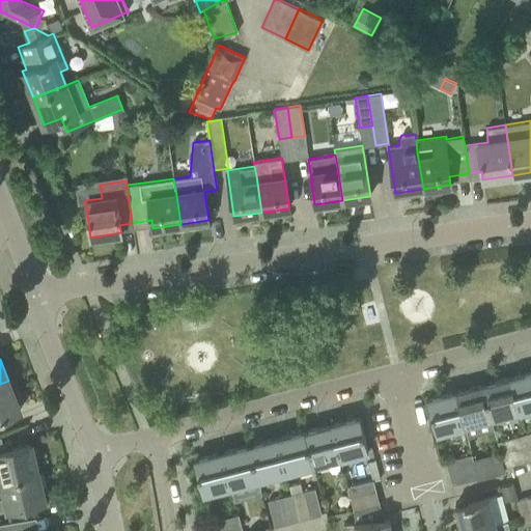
[(530,407),(530,371),(510,378),(519,411),(530,407)]
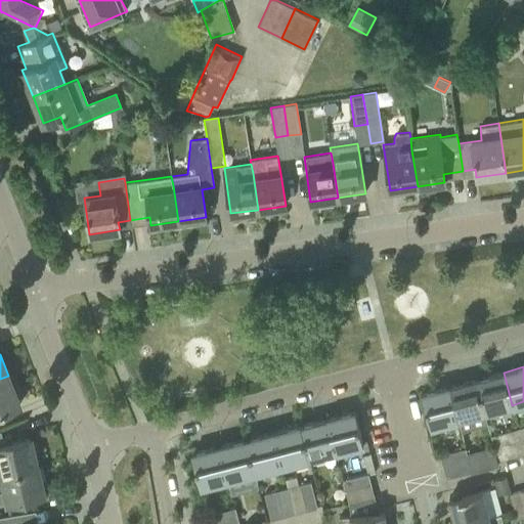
[(512,405),(504,373),(476,380),(485,412),(512,405)]
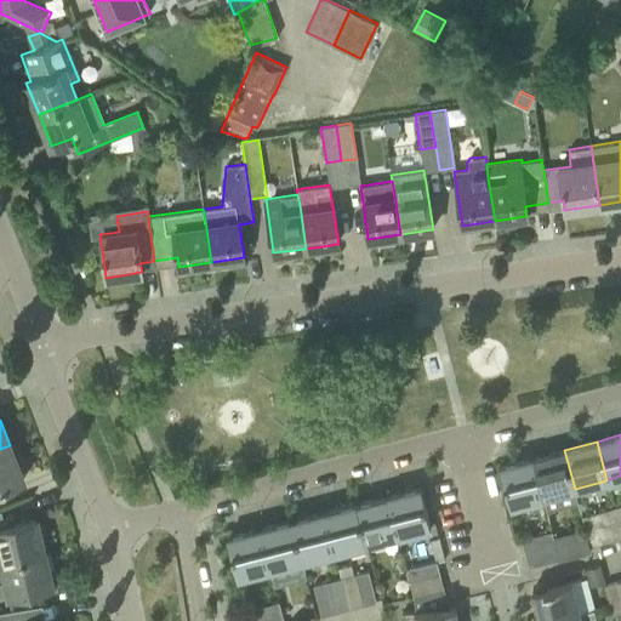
[(0,488),(23,479),(10,445),(0,449),(0,488)]
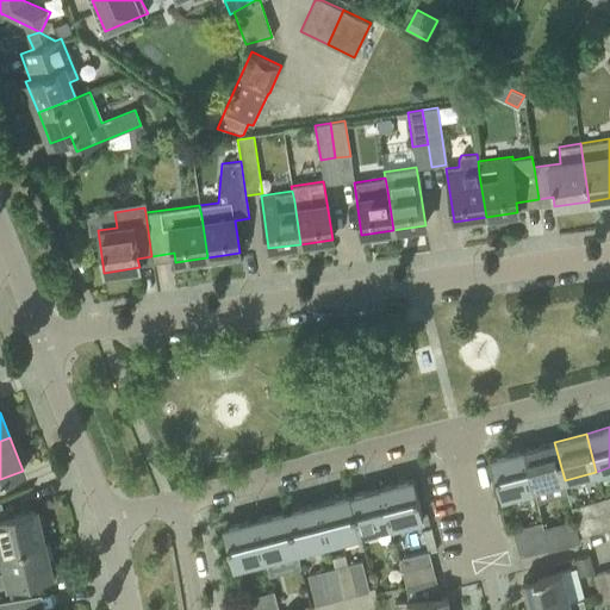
[(565,480),(554,442),(523,449),(533,489),(565,480)]
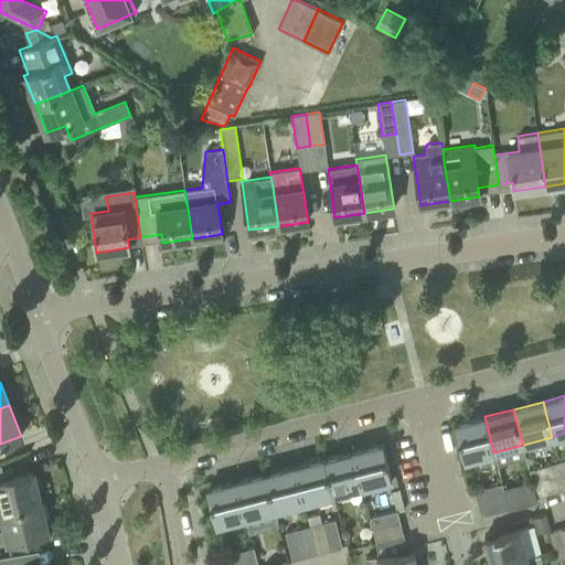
[(493,452),(484,416),(455,424),(464,460),(493,452)]
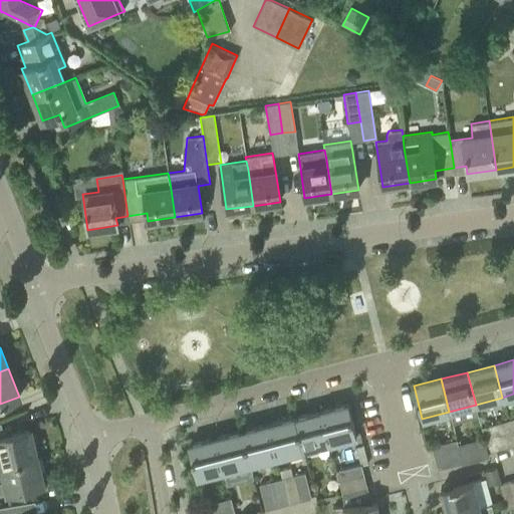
[(347,404),(320,411),(328,443),(355,436),(347,404)]
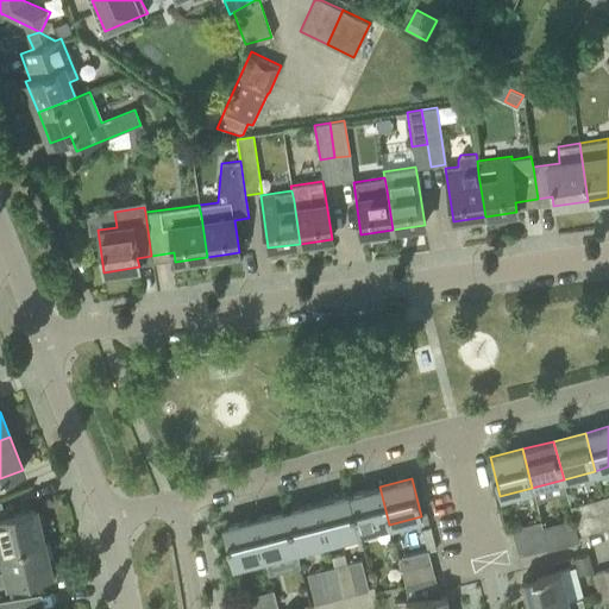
[(389,525),(380,487),(349,494),(358,533),(389,525)]
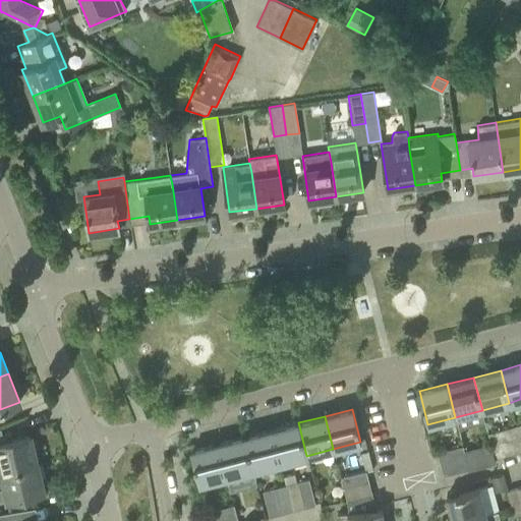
[(306,456),(298,422),(271,429),(280,462),(306,456)]
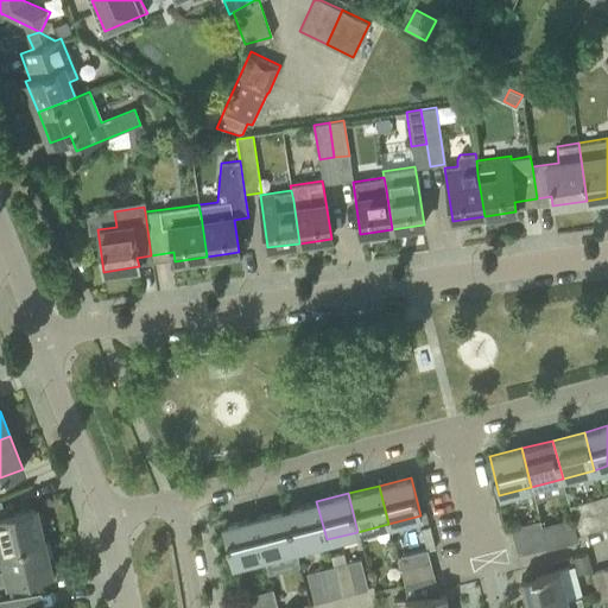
[(607,526),(600,496),(587,500),(595,530),(607,526)]
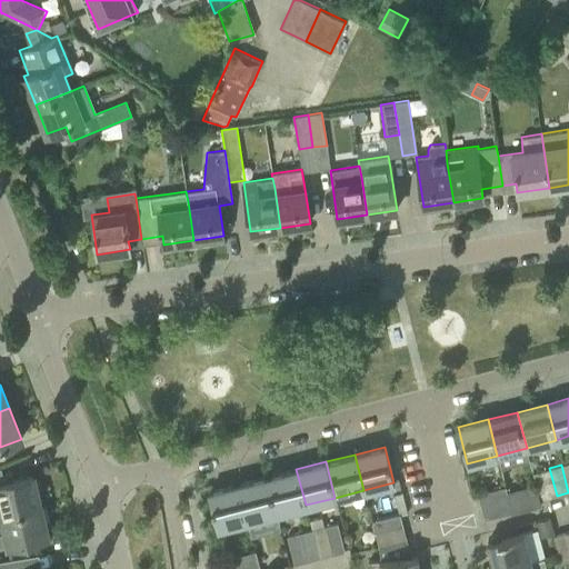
[(557,496),(549,468),(532,472),(536,485),(540,500),(557,496)]
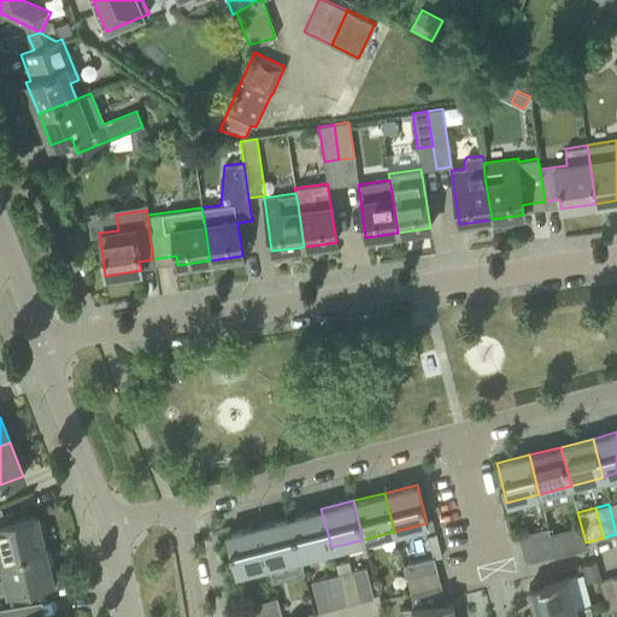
[(331,547),(321,509),(289,517),(299,556),(331,547)]
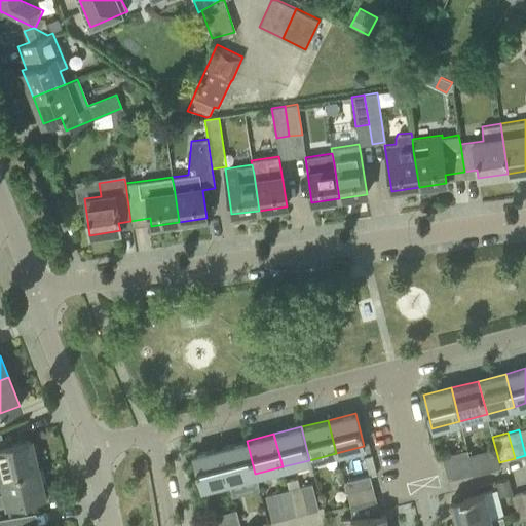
[(0,476),(1,476),(37,467),(31,440),(11,444),(9,436),(0,438),(0,476)]
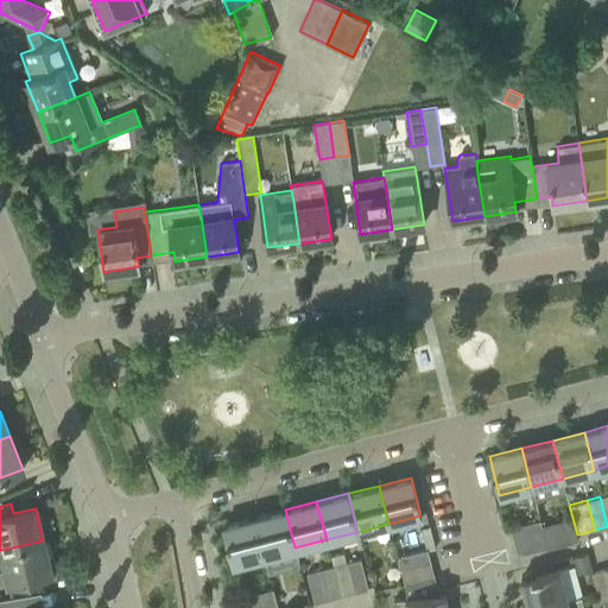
[(295,548),(285,510),(253,518),(264,556),(295,548)]
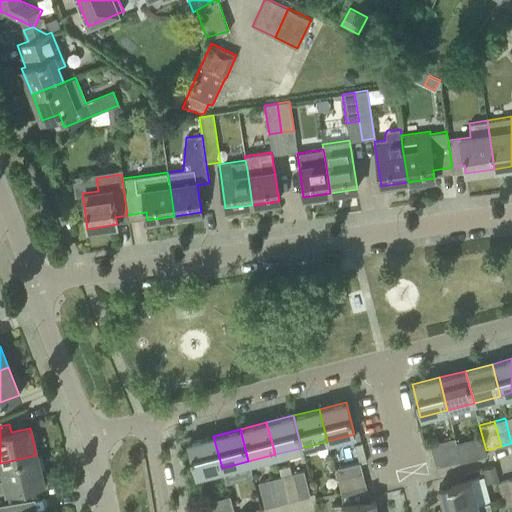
[(222,468),(213,436),(187,443),(195,475),(222,468)]
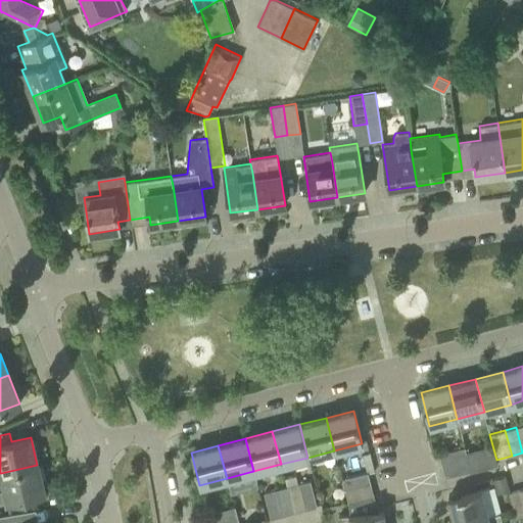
[(497,464),(496,460),(492,445),(466,453),(467,459),(442,466),(445,477),(465,472),(497,464)]
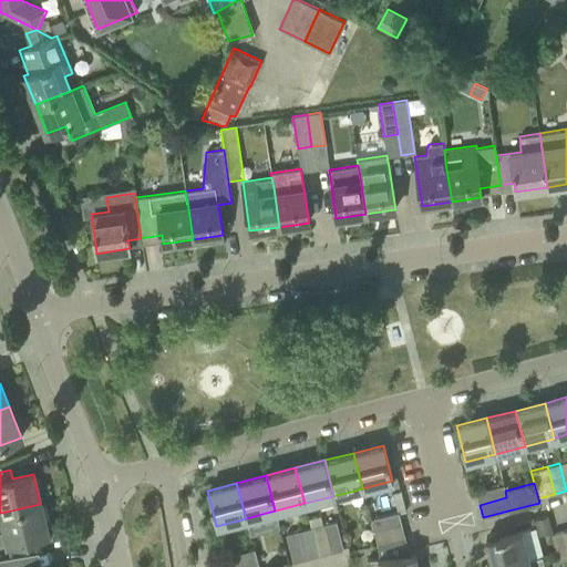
[(506,497),(505,491),(503,485),(476,492),(480,505),(506,497)]
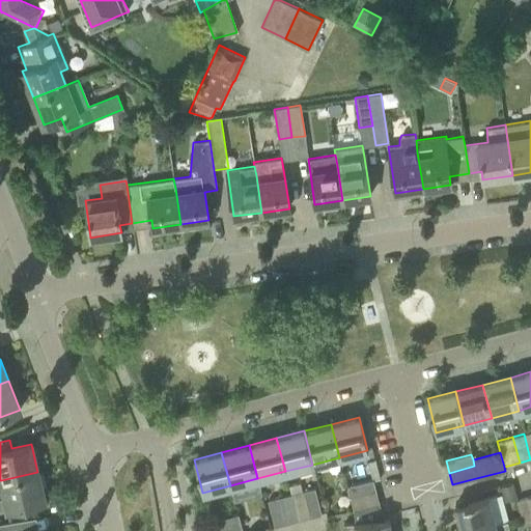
[(0,509),(44,500),(37,472),(1,480),(5,498),(0,498),(0,509)]
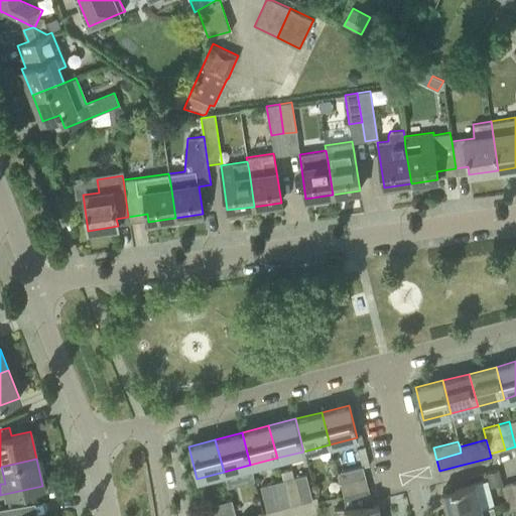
[(362,466),(343,472),(338,473),(341,484),(365,478),(362,466)]
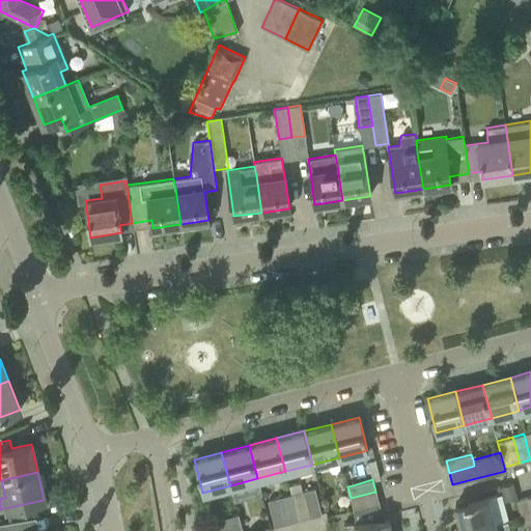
[(314,488),(303,492),(309,516),(320,513),(314,488)]
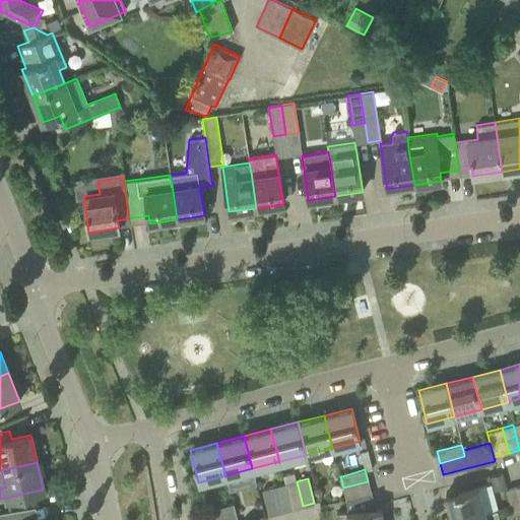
[(303,506),(297,481),(284,483),(291,509),(303,506)]
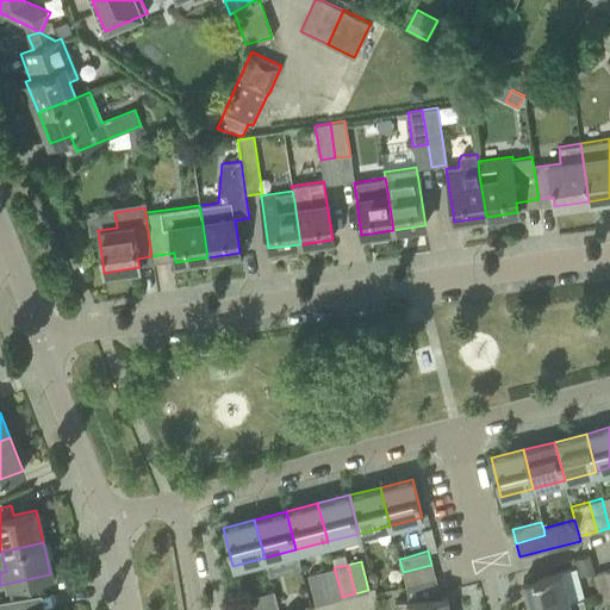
[(435,578),(431,565),(403,572),(406,585),(435,578)]
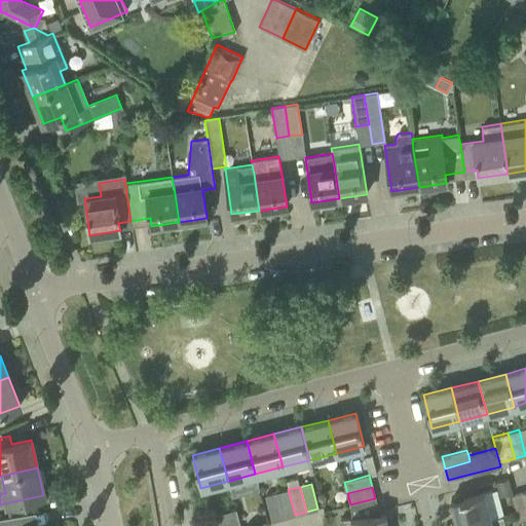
[(295,515),(288,489),(276,492),(284,518),(295,515)]
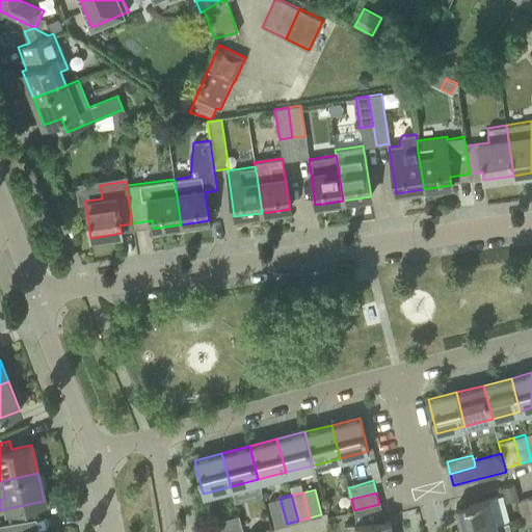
[(469,531),(497,525),(489,497),(455,506),(461,531),(469,531)]
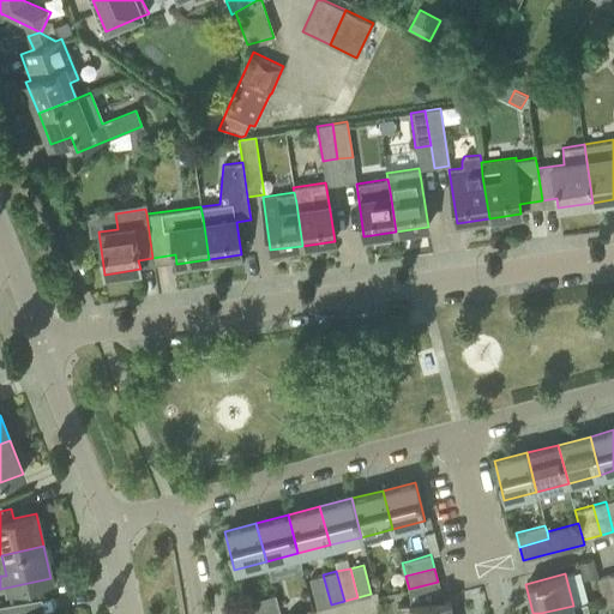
[(331,605),(323,575),(309,578),(317,608),(331,605)]
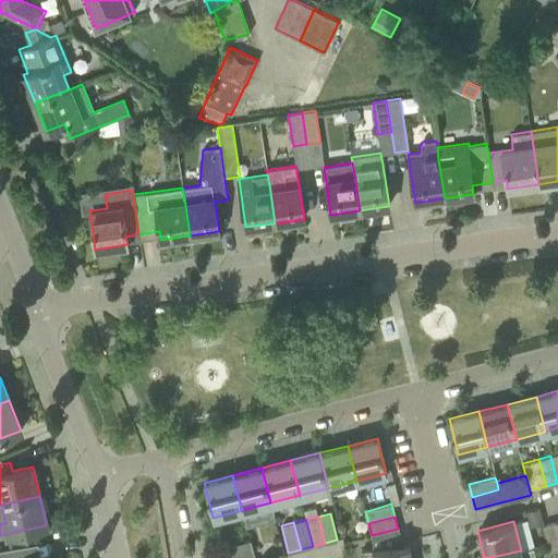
[(557,549),(557,533),(555,522),(543,525),(549,553),(557,549)]
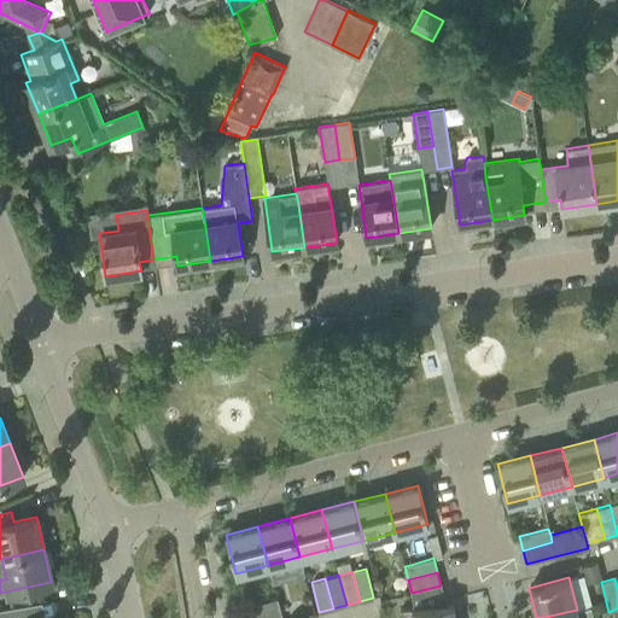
[(281,617),(277,599),(270,601),(248,607),(250,617),(281,617)]
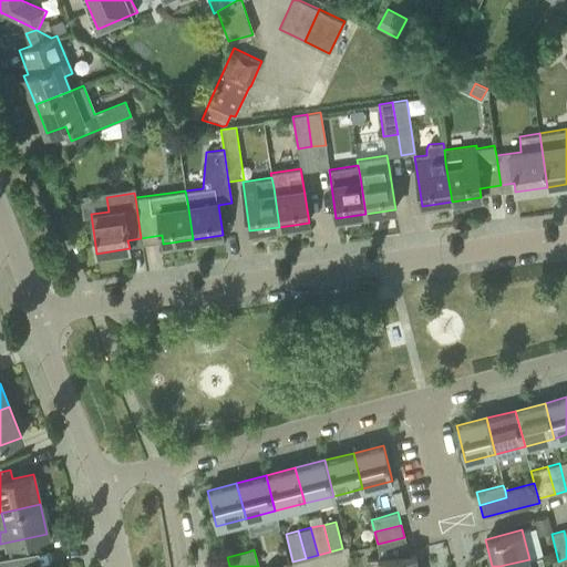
[(28,554),(7,557),(0,558),(0,566),(24,566),(23,556),(29,555),(28,554)]
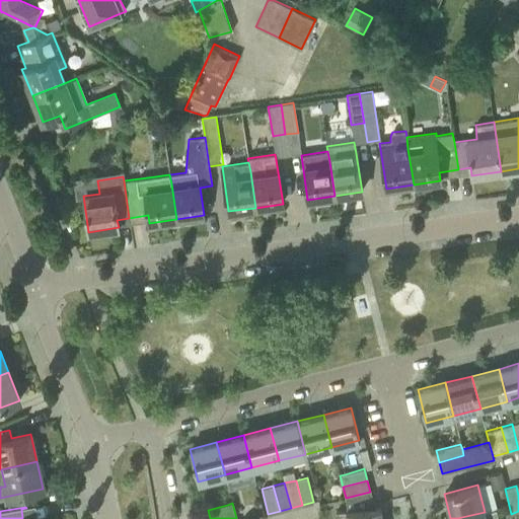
[(381,518),(380,508),(360,510),(337,511),(337,518),(381,518)]
